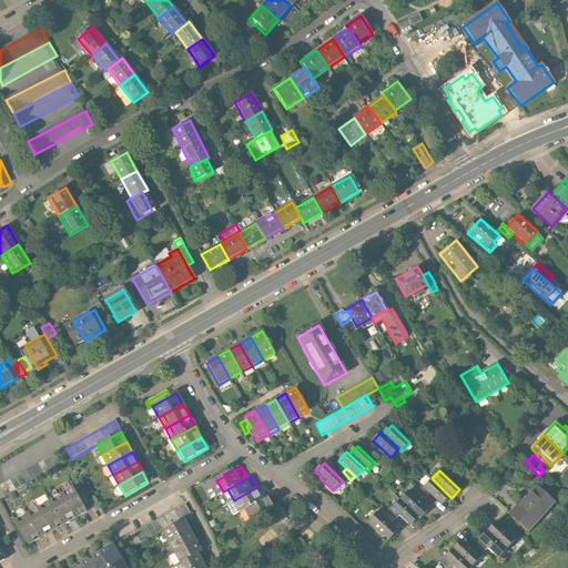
[(432,478),(423,487),(442,506),(450,497),(432,478)]
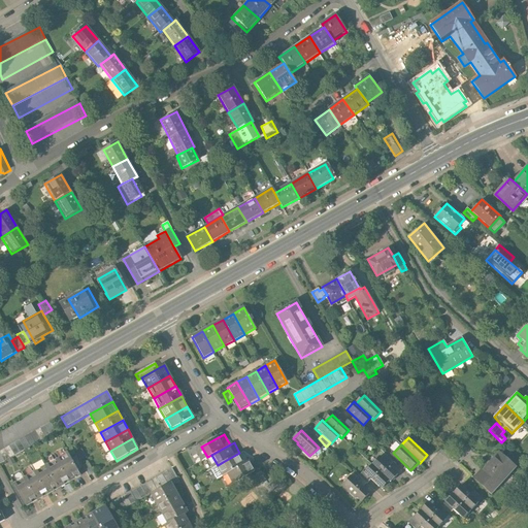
[(73,450),(62,456),(75,479),(86,472),(73,450)]
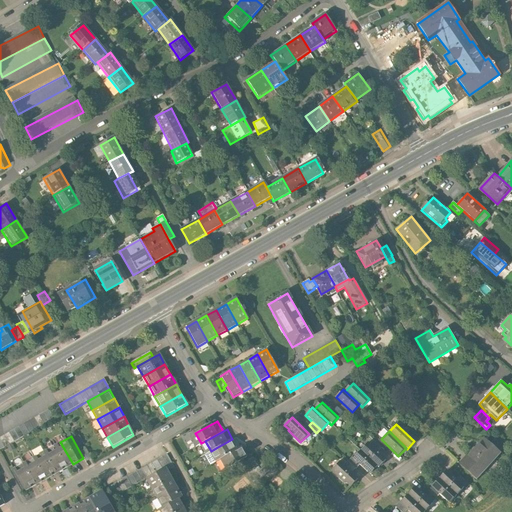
[(237,436),(232,439),(216,448),(221,458),(225,456),(242,446),(237,436)]
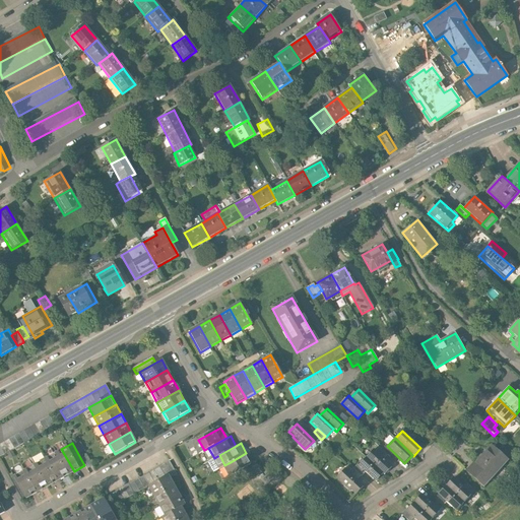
[(482,488),(495,474),(508,461),(498,451),(492,446),(479,459),(467,472),(482,488)]
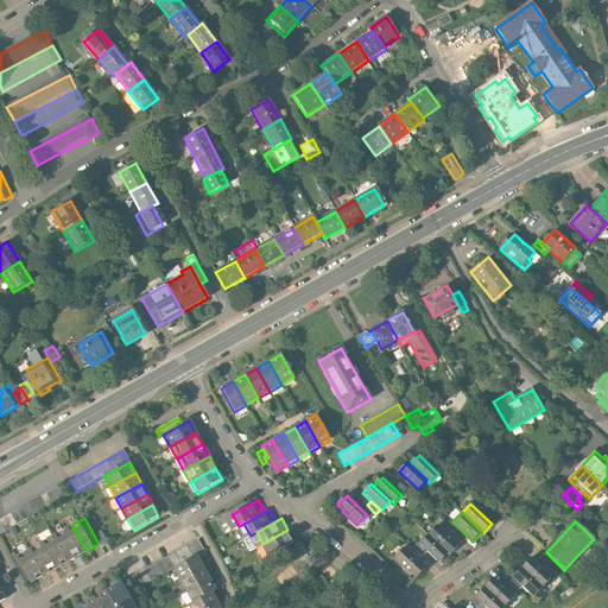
[(587,521),(582,527),(594,539),(600,533),(587,521)]
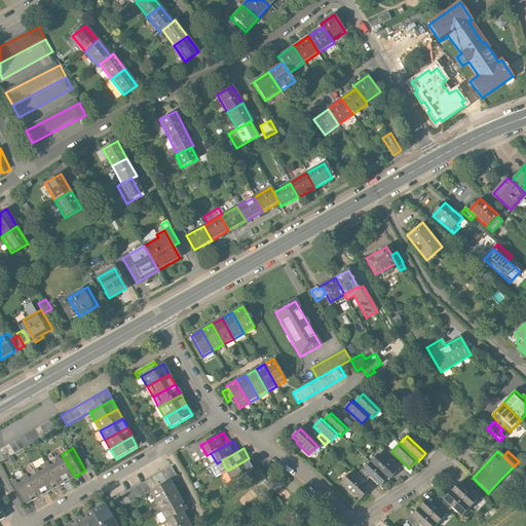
[(62,454),(51,460),(64,483),(75,477),(62,454)]
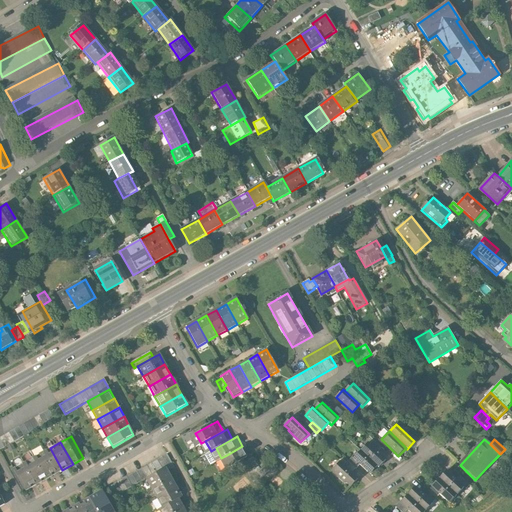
[(368,442),(361,450),(377,465),(380,467),(387,460),(368,442)]
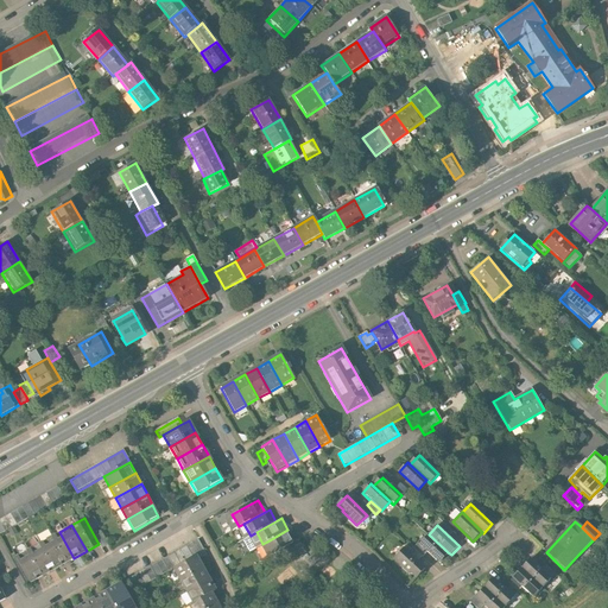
[(293,526),(287,530),(267,542),(274,553),(301,539),(293,526)]
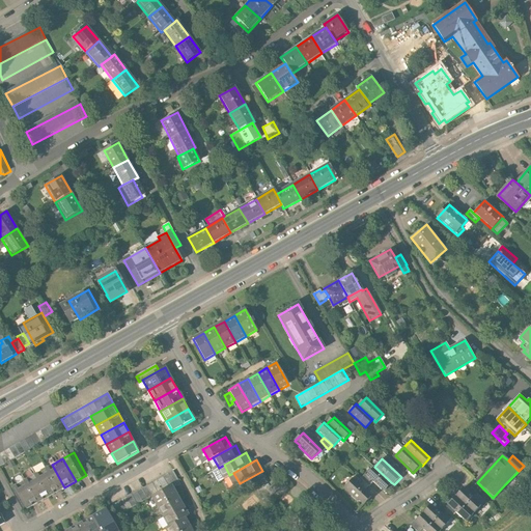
[(193,468),(195,476),(208,472),(212,483),(217,482),(212,463),(193,468)]
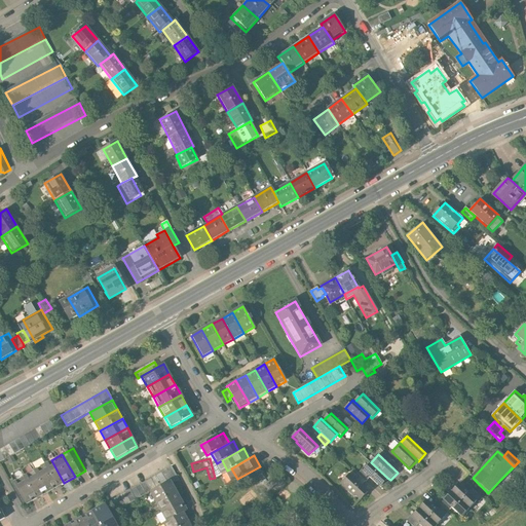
[(51,460),(40,466),(53,489),(64,483),(51,460)]
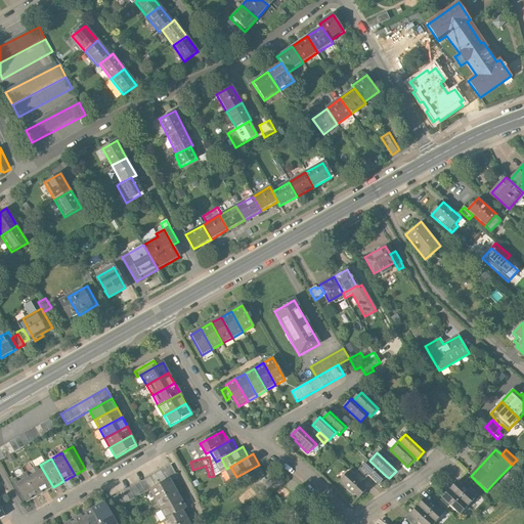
[(369,461),(361,468),(379,484),(386,476),(369,461)]
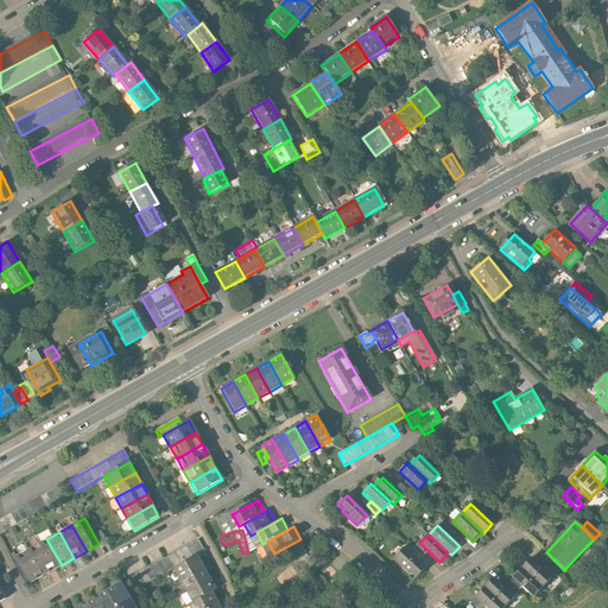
[(46,539),(35,546),(49,572),(62,565),(46,539)]
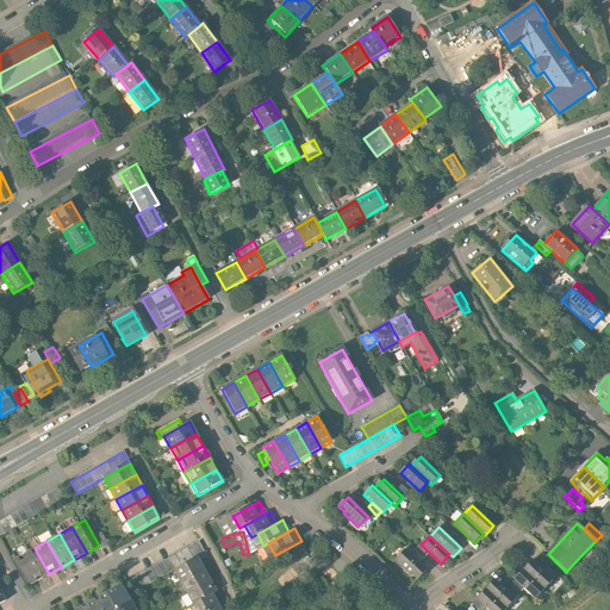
[(199,542),(126,583),(132,593),(174,571),(197,558),(205,553),(199,542)]
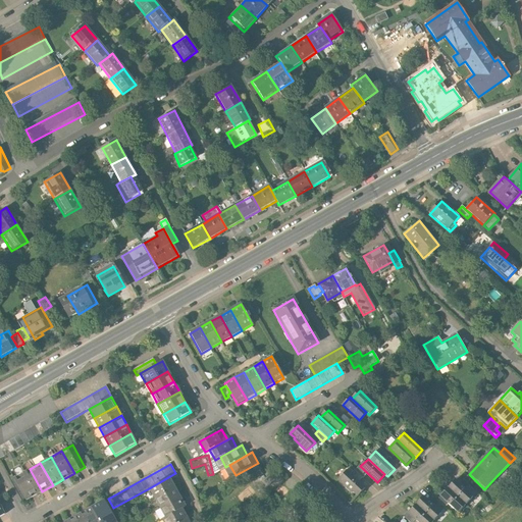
[(30,469),(19,475),(32,498),(42,491),(30,469)]
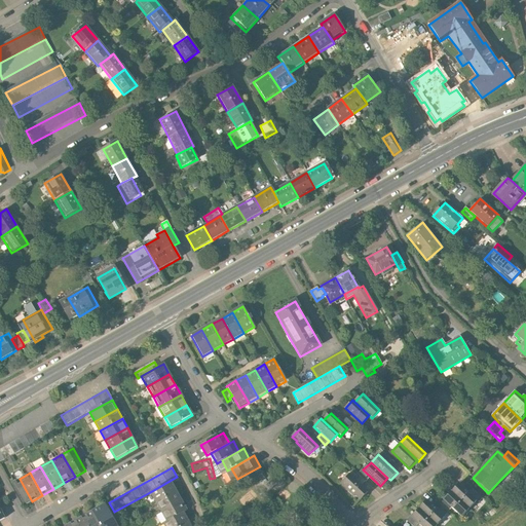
[(348,474),(340,484),(360,501),(368,492),(362,486),(353,478),(348,474)]
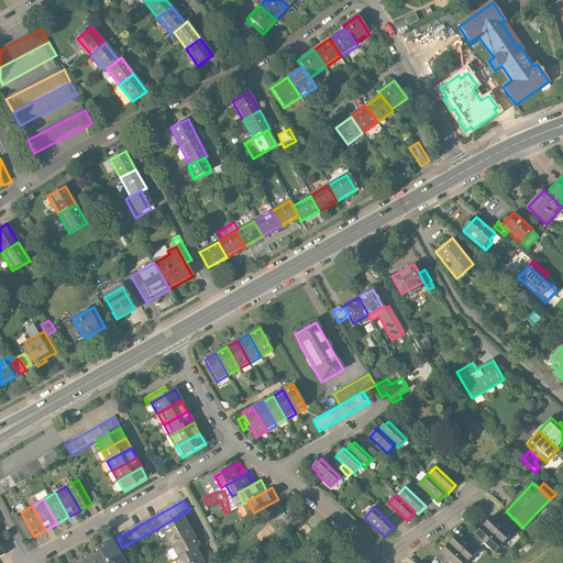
[(382,508),(378,511),(387,520),(392,516),(382,508)]
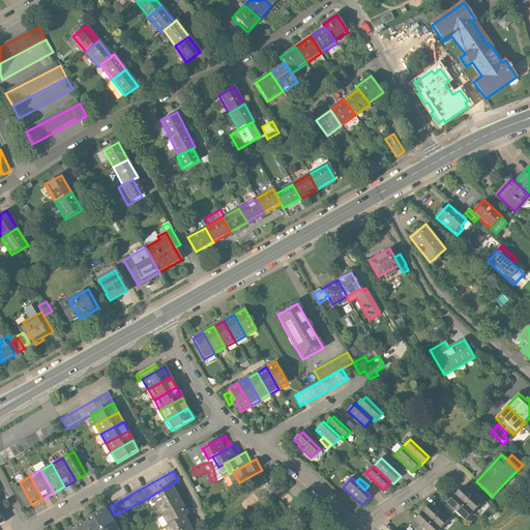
[(151,496),(156,506),(177,495),(171,484),(151,496)]
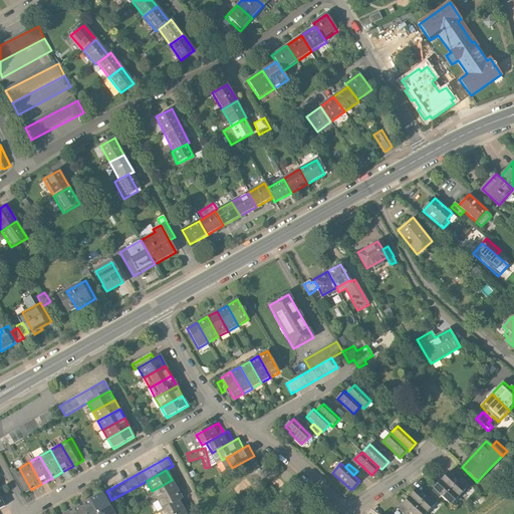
[(448,472),(441,480),(458,497),(466,489),(448,472)]
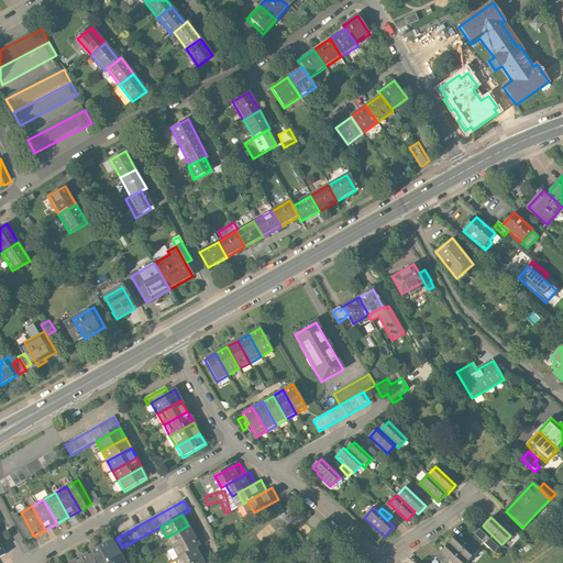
[(194,537),(188,526),(166,538),(173,548),(194,537)]
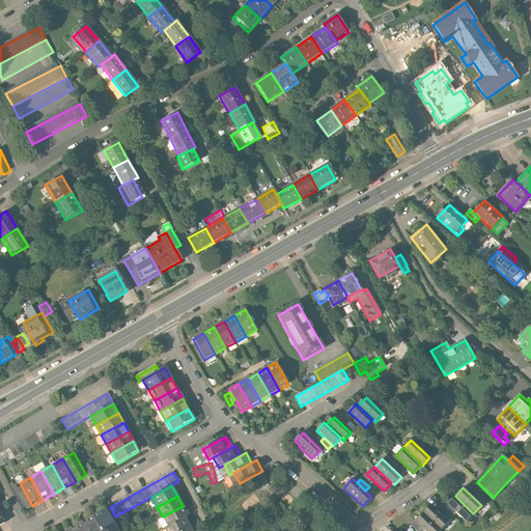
[(465,522),(473,513),(455,496),(447,504),(454,511),(465,522)]
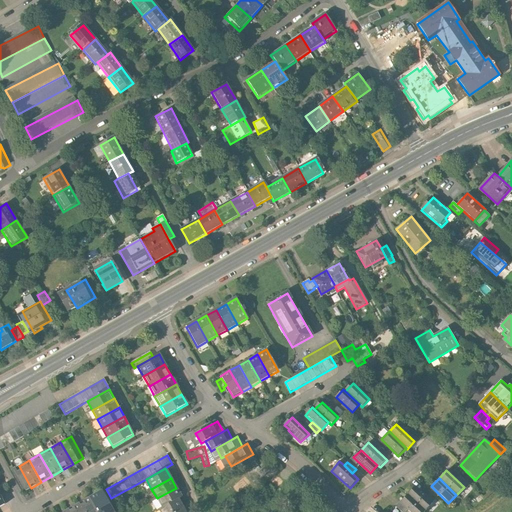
[(415,486),(407,494),(425,511),(432,503),(430,501),(423,494),(415,486)]
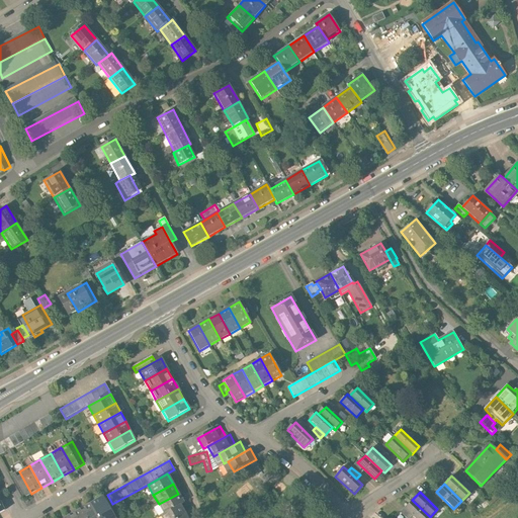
[(443,499),(436,492),(428,500),(435,507),(443,499)]
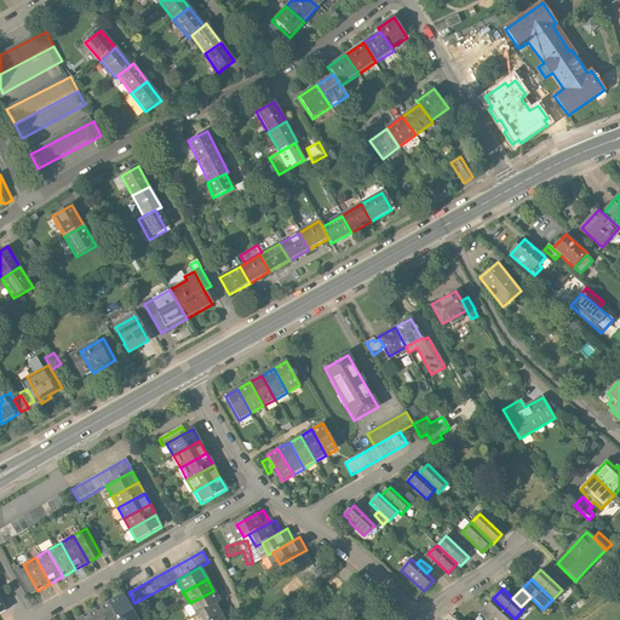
[(219,602),(213,591),(190,603),(196,615),(217,604),(219,602)]
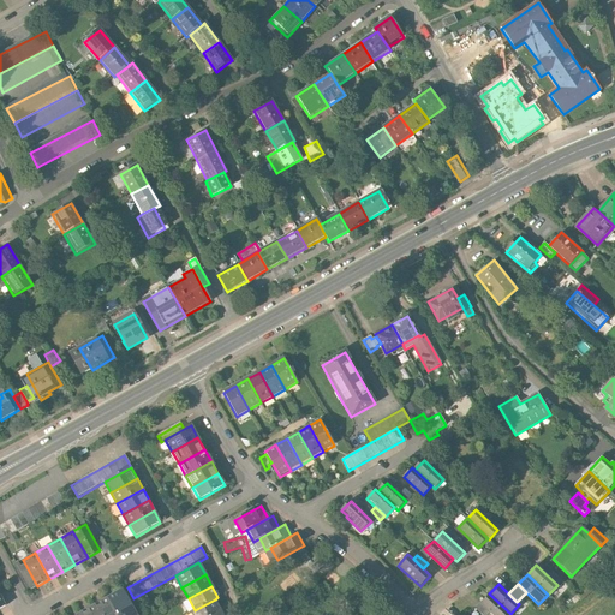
[(135,614),(121,590),(109,597),(118,614),(135,614)]
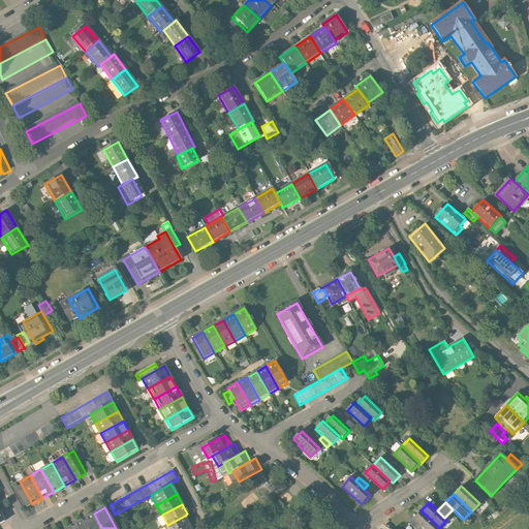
[(423,528),(437,528),(439,528),(421,510),(412,519),(422,527),(423,528)]
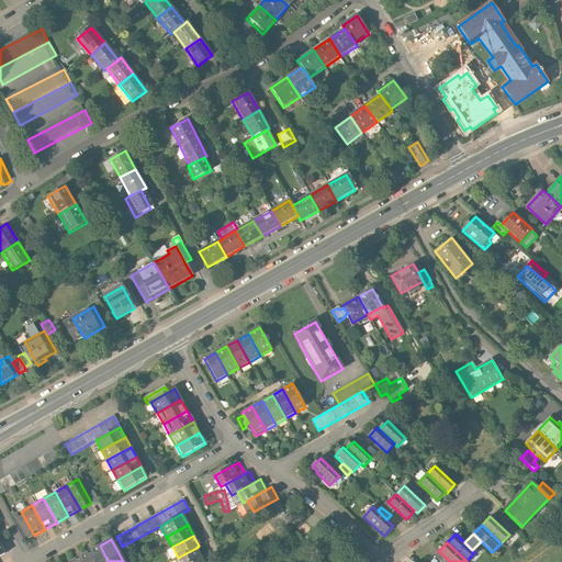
[(108,561),(100,546),(88,552),(92,561),(108,561)]
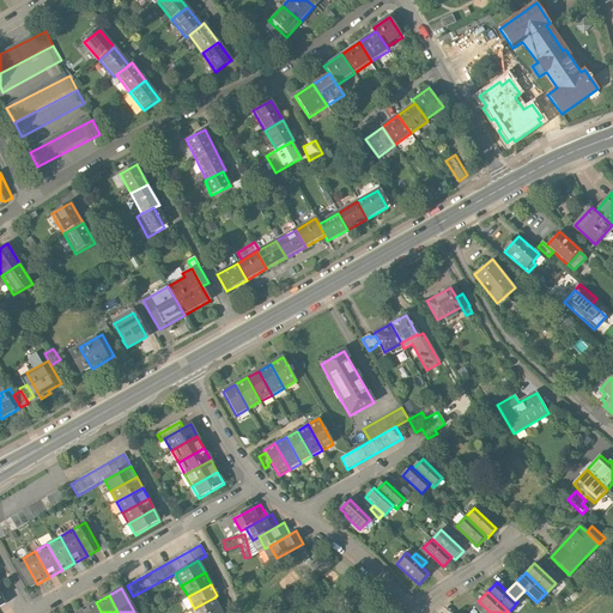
[(190,611),(192,612),(212,612),(220,608),(214,598),(194,608),(190,611)]
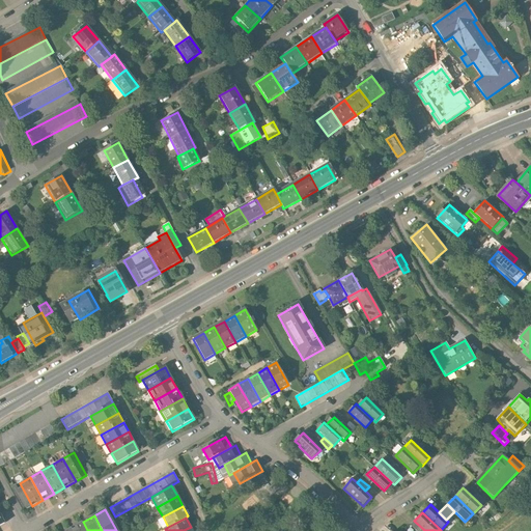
[(410,525),(416,530),(420,530),(423,529),(414,521),(410,525)]
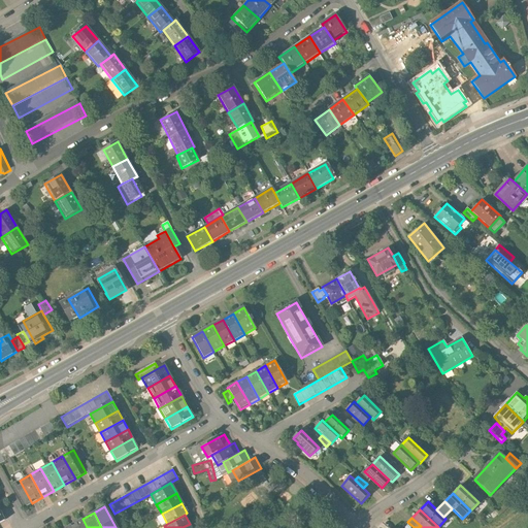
[(72,527),(87,527),(83,519),(71,525),(72,527)]
